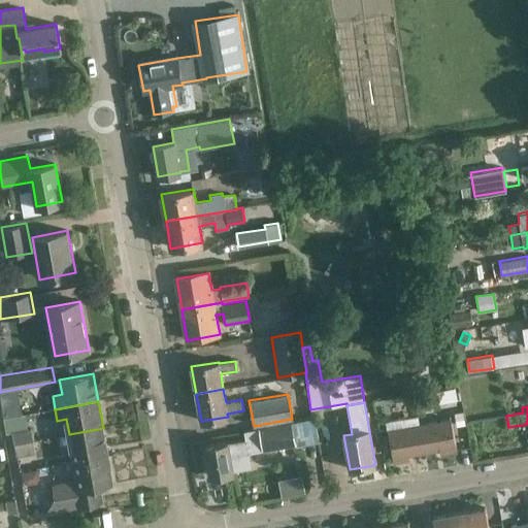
[(456,425),(464,424),(462,410),(454,413),(456,425)]
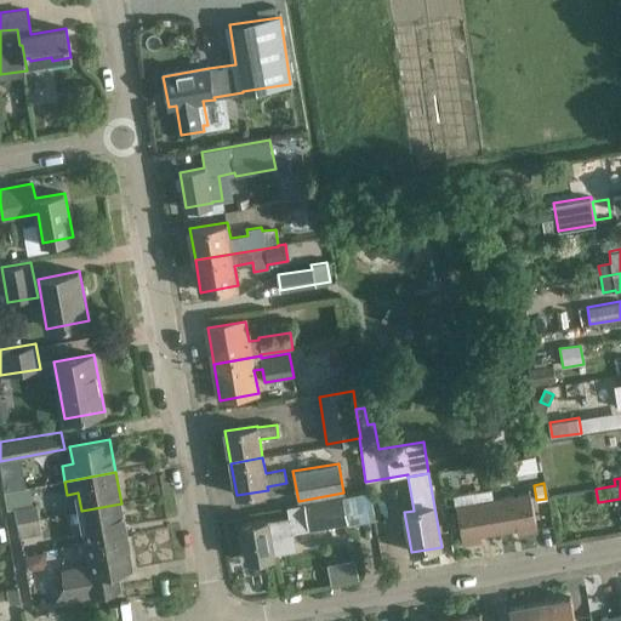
[(15,508),(17,522),(39,518),(36,503),(32,505),(28,488),(4,491),(7,510),(15,508)]
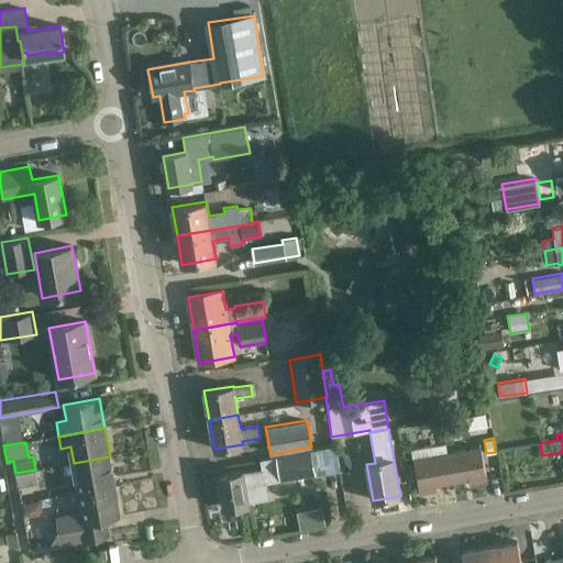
[(243,471),(218,475),(224,509),(271,500),(267,484),(316,475),(317,479),(341,474),(335,448),(262,461),(263,471),(244,474),(243,471)]
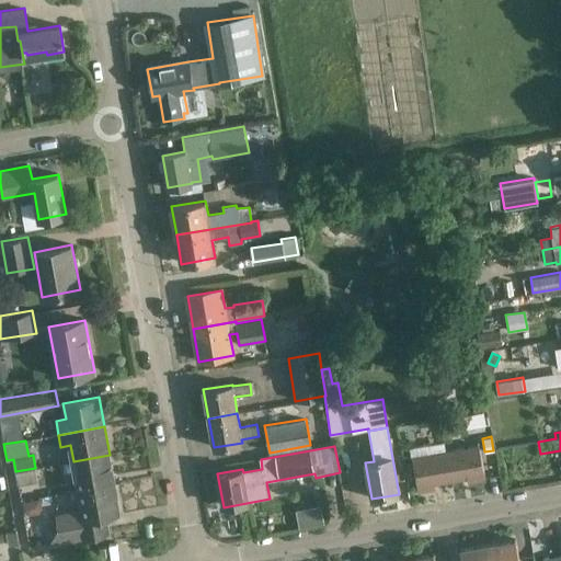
[(467,477),(468,481),(485,478),(479,446),(446,451),(450,479),(467,477)]
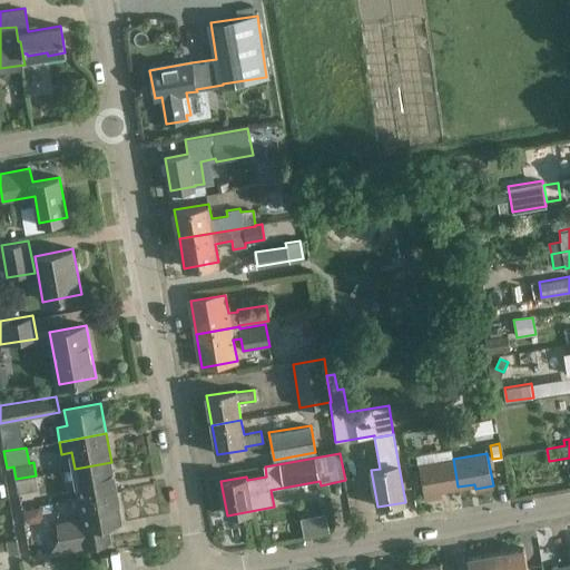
[(419,465),(425,498),(442,494),(442,490),(458,487),(453,459),(419,465)]
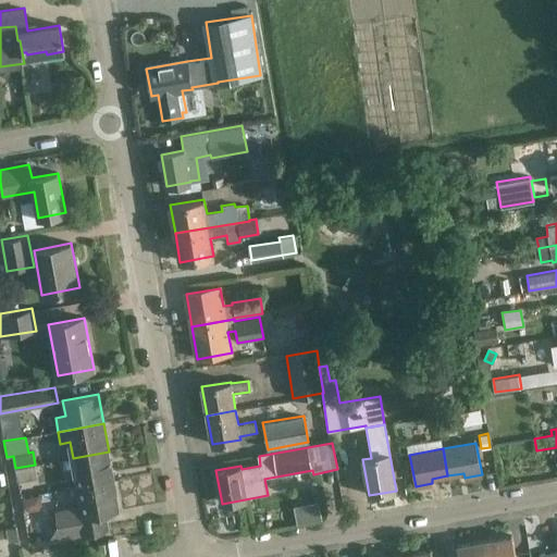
[(109,452),(73,458),(77,486),(113,480),(109,452)]
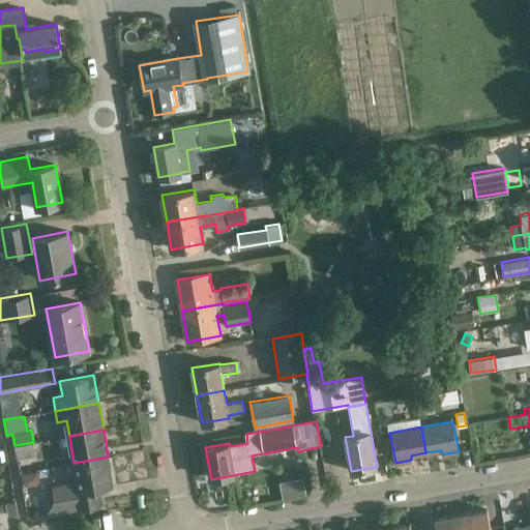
[(33,442),(15,445),(17,458),(35,454),(33,442)]
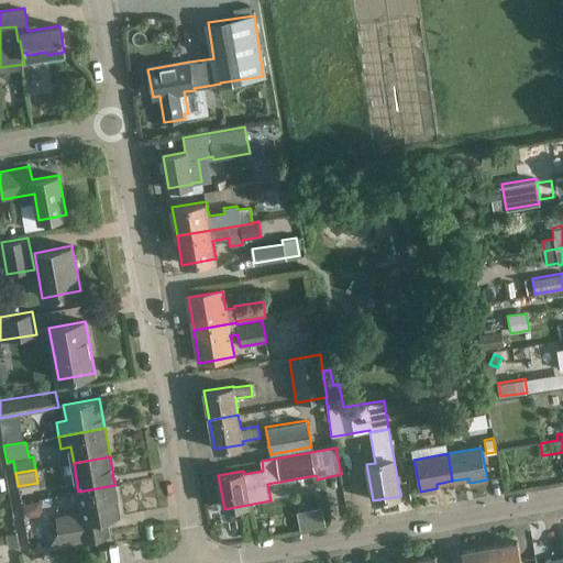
[(46,531),(50,547),(83,541),(110,536),(107,518),(120,515),(114,485),(78,492),(83,511),(56,516),(58,530),(46,531)]
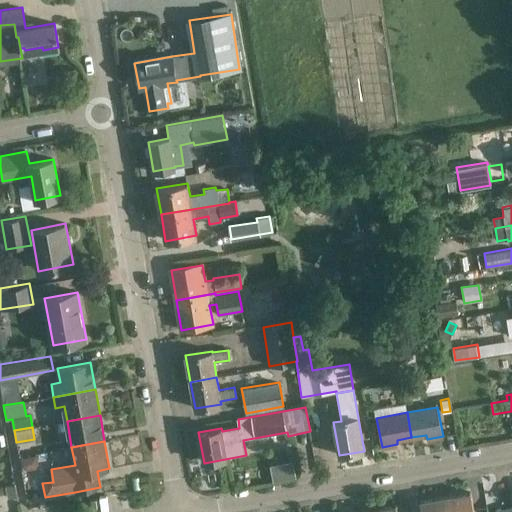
[(274,463),(275,480),(298,478),(296,460),(274,463)]
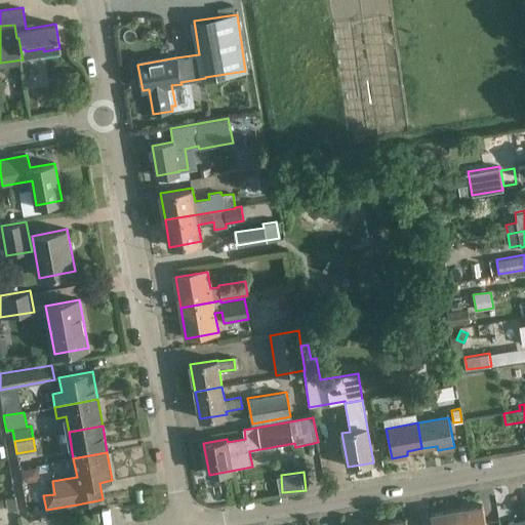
[(456,510),(458,524),(486,524),(483,505),(456,510)]
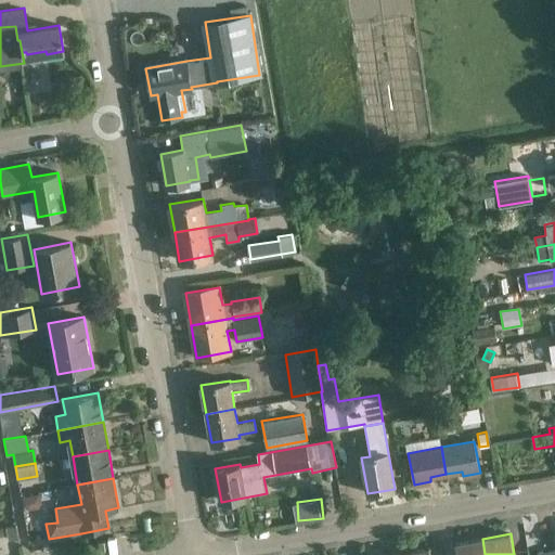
[(485,554),(482,539),(455,543),(456,554),(485,554)]
